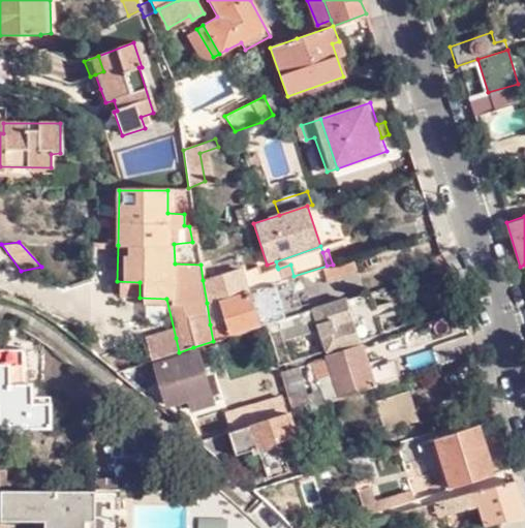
[(290,265),(278,269),(281,280),(285,279),(294,276),(290,265)]
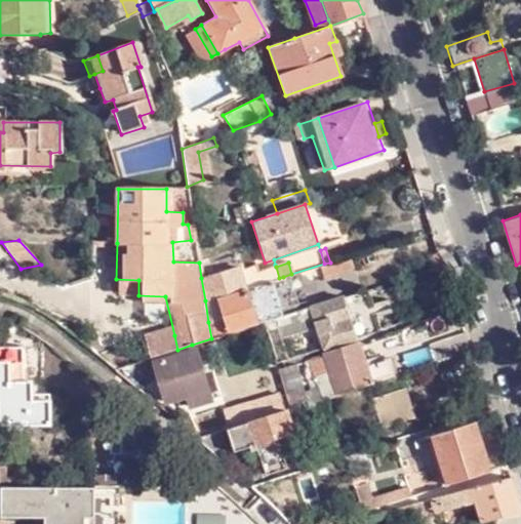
[(238,267),(201,278),(205,300),(215,297),(279,278),(276,267),(275,265),(257,271),(254,264),(239,270),(238,267)]
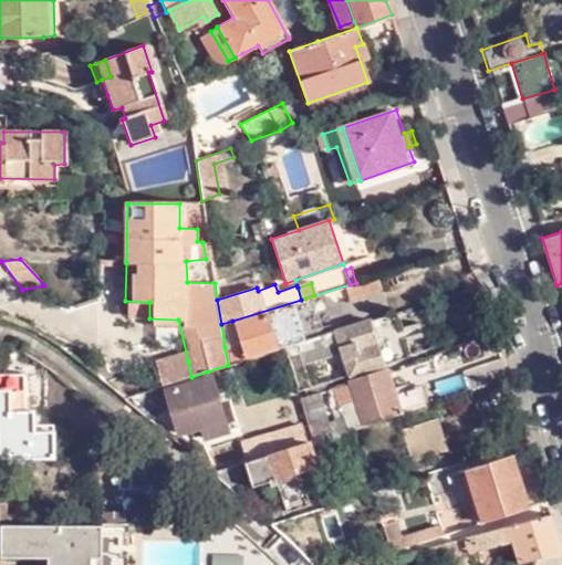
[(318,337),(305,299),(301,300),(232,321),(239,343),(225,347),(228,365),(297,344),(318,337)]
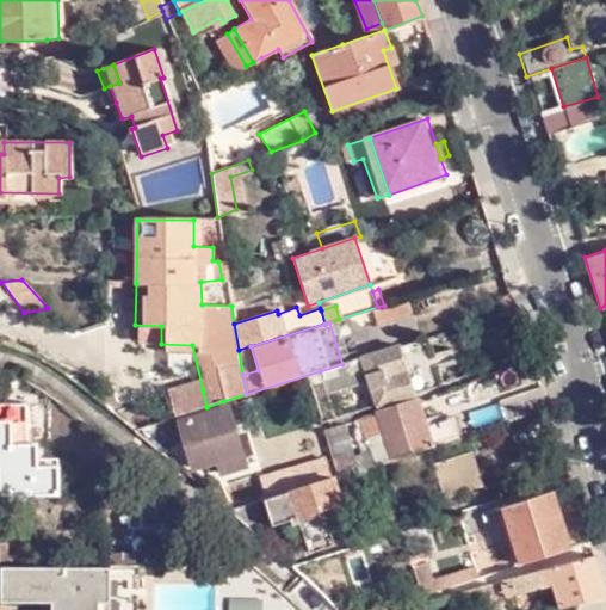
[(342,364),(320,371),(327,392),(366,379),(375,405),(413,393),(441,382),(427,337),(342,364)]
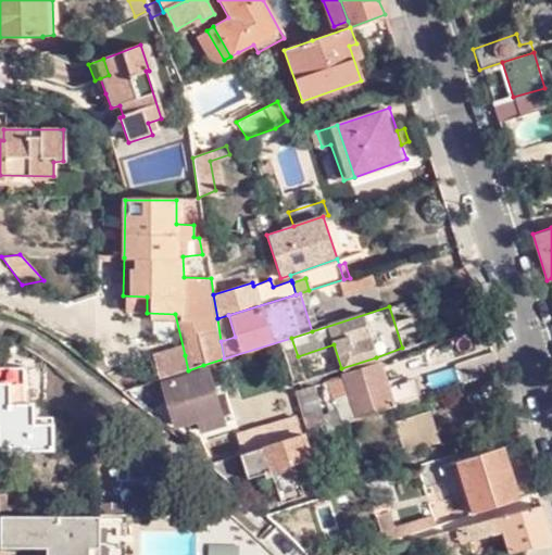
[(498,370),(491,351),(467,360),(474,379),(498,370)]
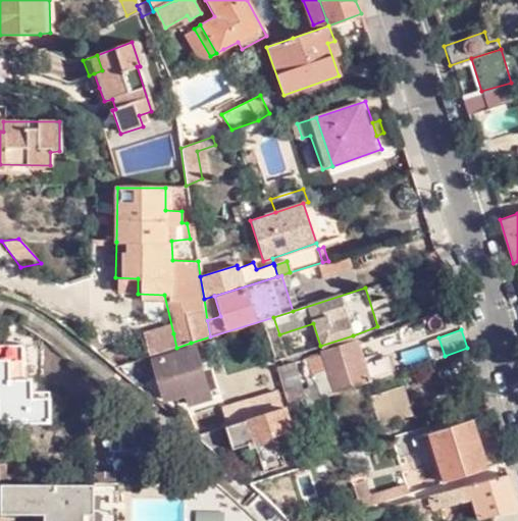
[(150,356),(176,348),(173,333),(145,342),(149,356),(150,356)]
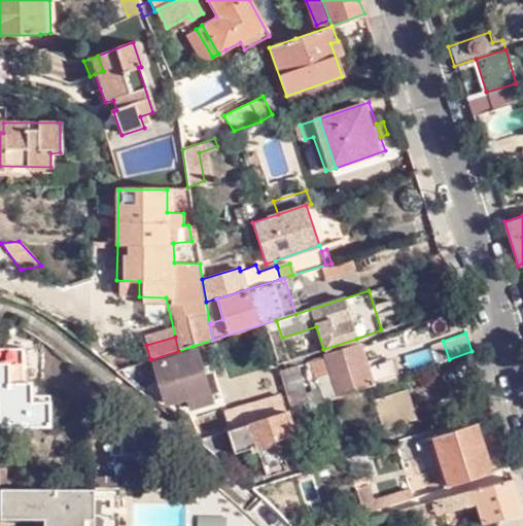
[(449,359),(443,341),(426,347),(430,364),(449,359)]
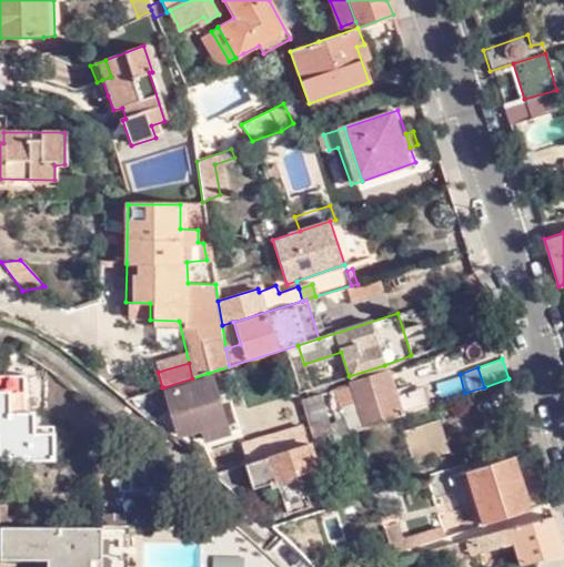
[(395,398),(386,372),(351,384),(365,425),(400,414),(395,398)]
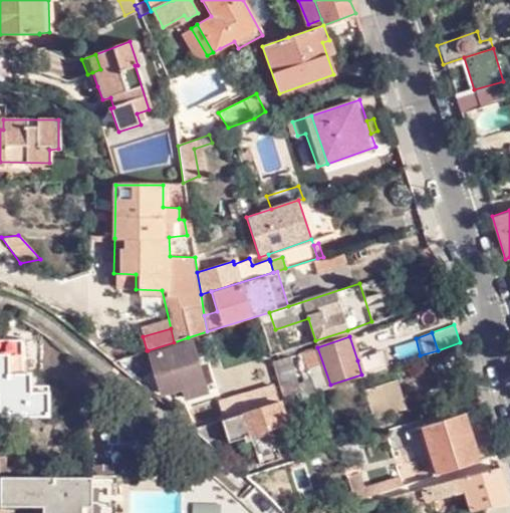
[(190,342),(188,337),(174,342),(148,350),(160,394),(180,387),(184,398),(205,392),(190,342)]
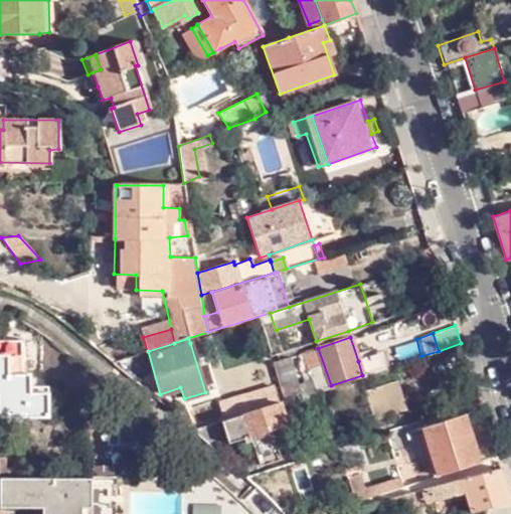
[(47,392),(39,393),(30,393),(28,373),(22,373),(21,340),(0,339),(0,417),(47,417),(47,392)]
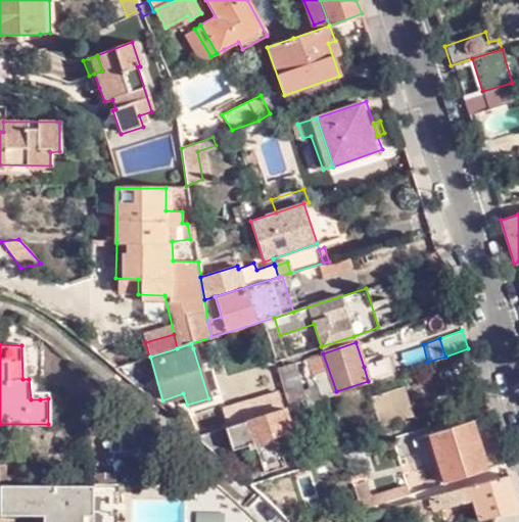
[(384,360),(364,367),(368,381),(407,369),(405,359),(398,361),(398,364),(387,367),(384,360)]
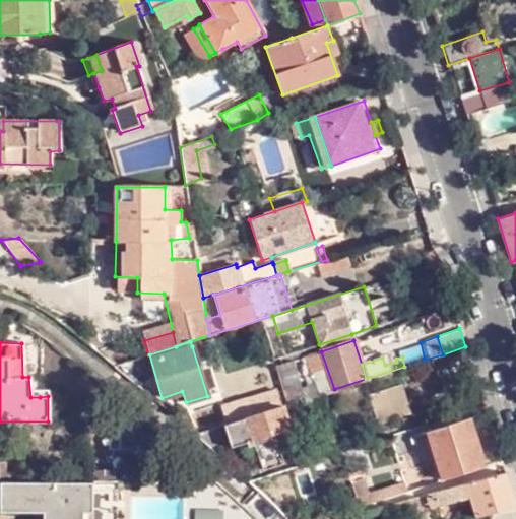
[(305,399),(293,361),(276,367),(288,403),(305,399)]
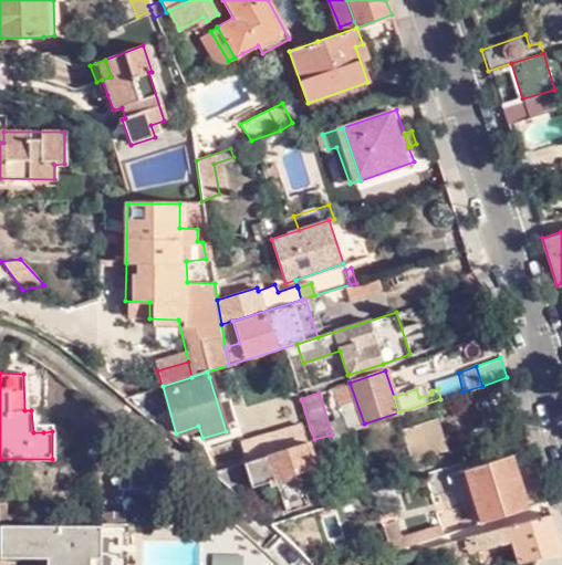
[(440,433),(436,418),(401,428),(406,443),(440,433)]
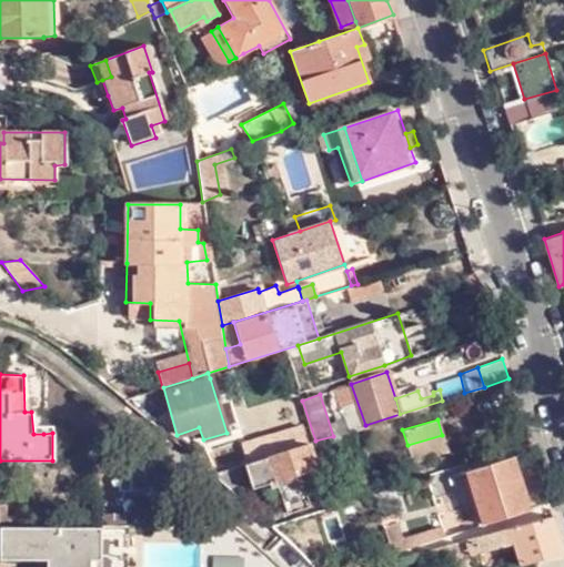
[(442,435),(408,445),(413,462),(447,452),(442,435)]
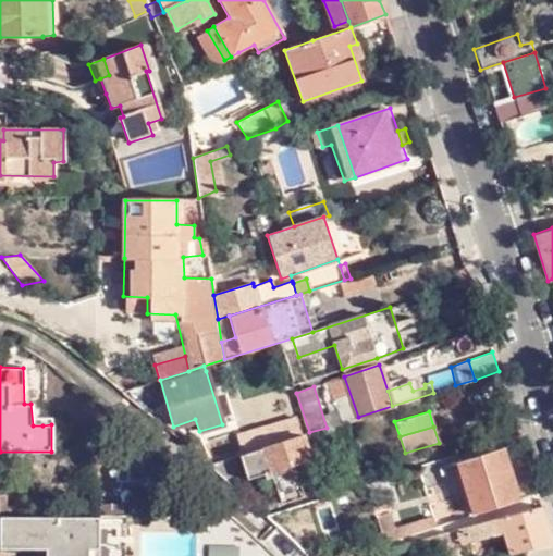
[(269,445),(285,440),(282,429),(266,434),(269,445)]
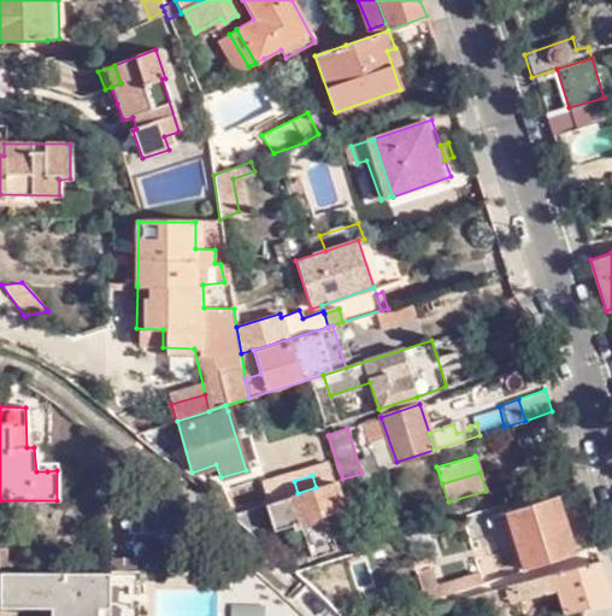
[(342,506),(334,481),(316,487),(298,493),(290,496),(299,522),(324,512),(342,506)]
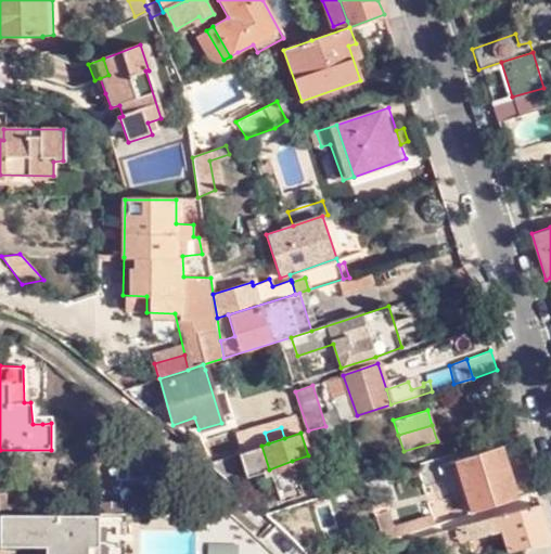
[(472,511),(516,495),(500,445),(456,460),(472,511)]
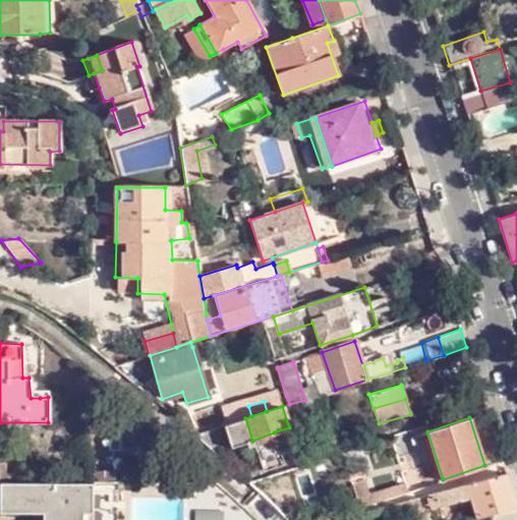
[(246,442),(252,441),(245,418),(224,425),(231,447),(246,442)]
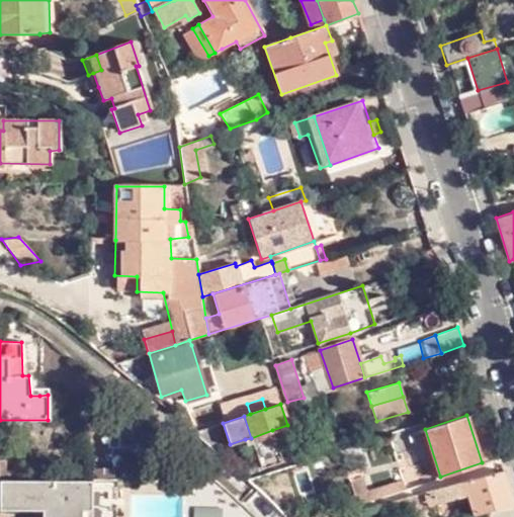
[(296,452),(287,425),(272,430),(251,438),(258,459),(260,467),(281,461),(280,457),(296,452)]
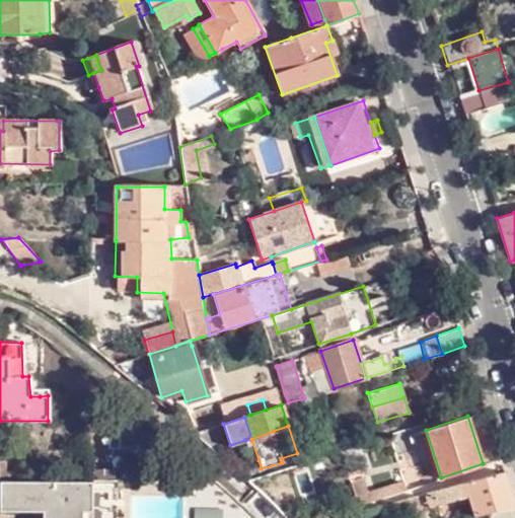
[(219,443),(213,427),(194,434),(208,446),(219,443)]
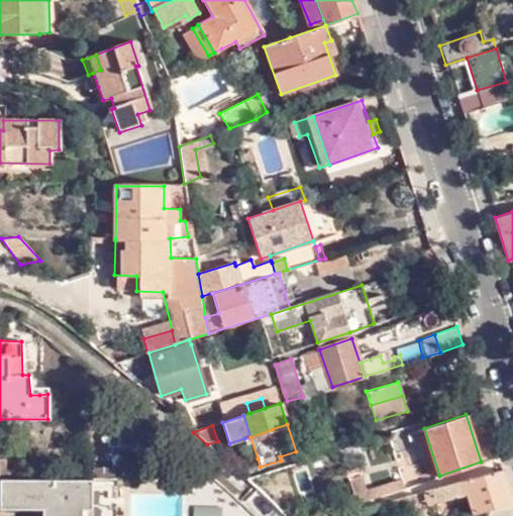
[(512,503),(503,470),(446,485),(450,498),(467,493),(474,513),(512,503)]
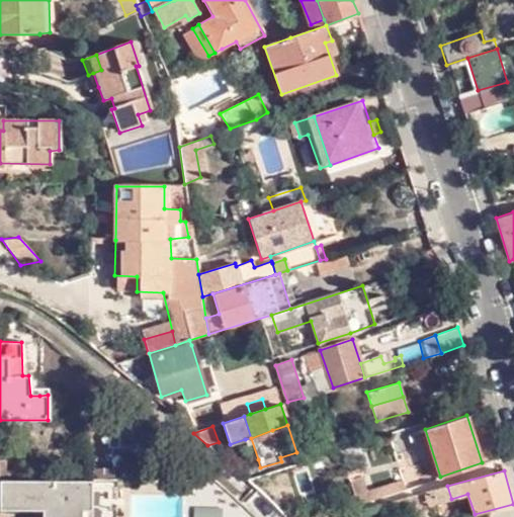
[(91,516),(92,479),(5,479),(0,478),(0,508),(21,508),(41,508),(41,516),(91,516)]
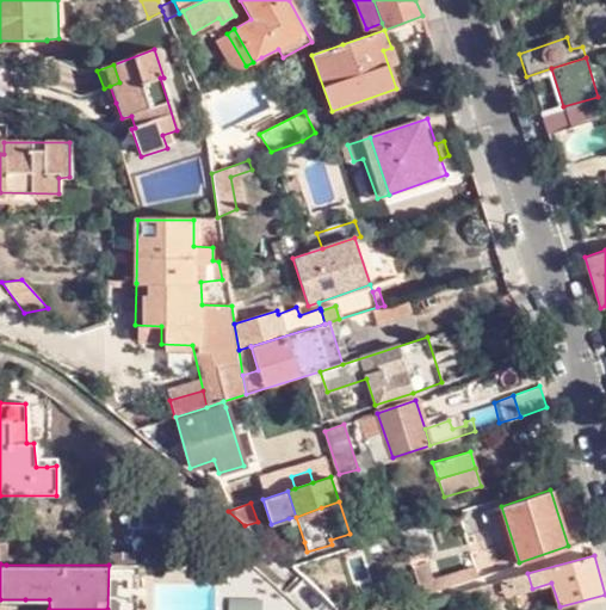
[(430,580),(432,589),(472,577),(470,568),(430,580)]
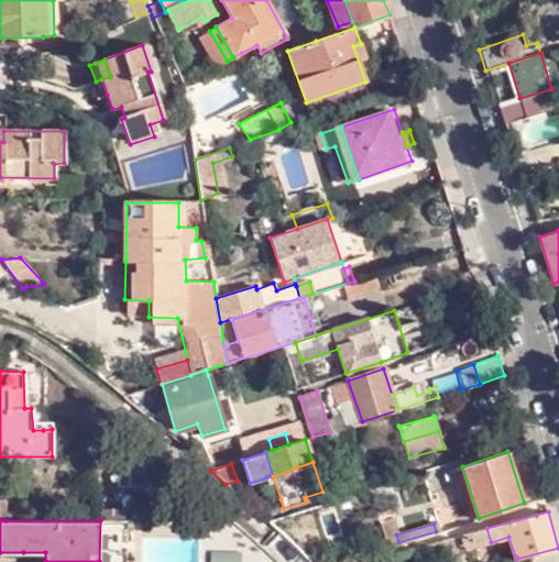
[(491,542),(486,528),(477,531),(480,541),(481,544),(491,542)]
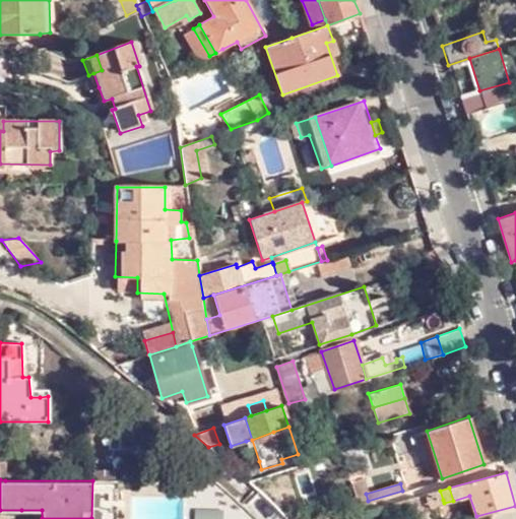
[(432,503),(443,500),(440,491),(430,493),(432,503)]
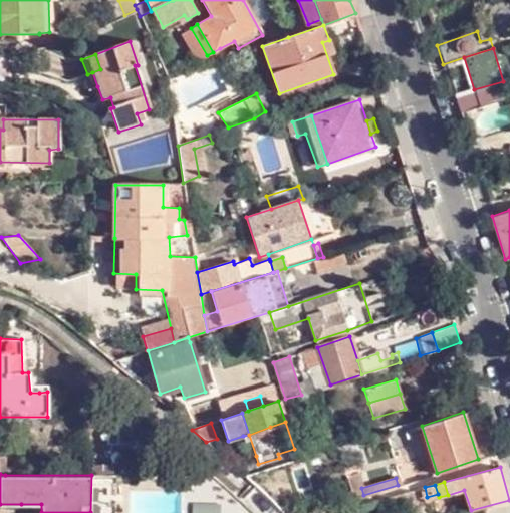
[(425,487),(392,496),(396,507),(427,497),(425,487)]
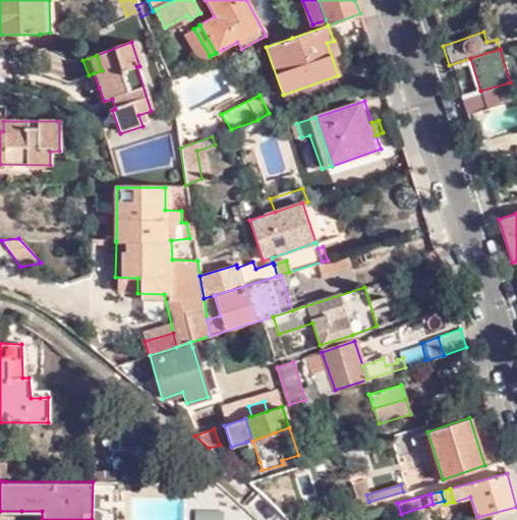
[(516,519),(516,507),(477,517),(471,519),(516,519)]
